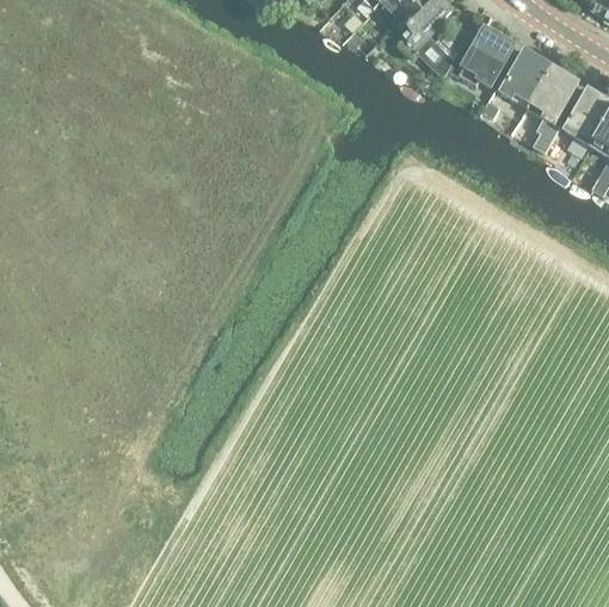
[(357,2),(355,0),(343,0),(339,5),(348,13),(357,2)]
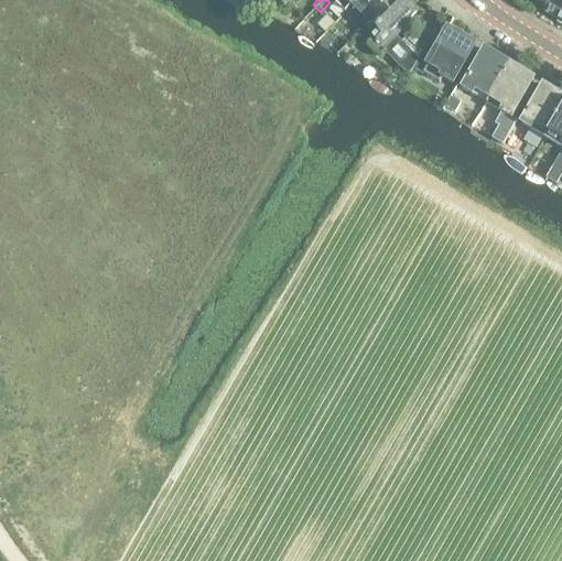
[(334,0),(344,10),(349,4),(349,3),(353,0),(334,0)]
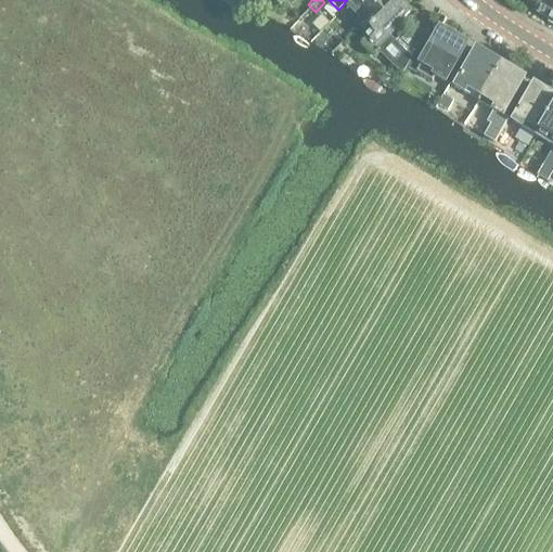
[(361,21),(381,0),(347,0),(344,3),(344,4),(361,21)]
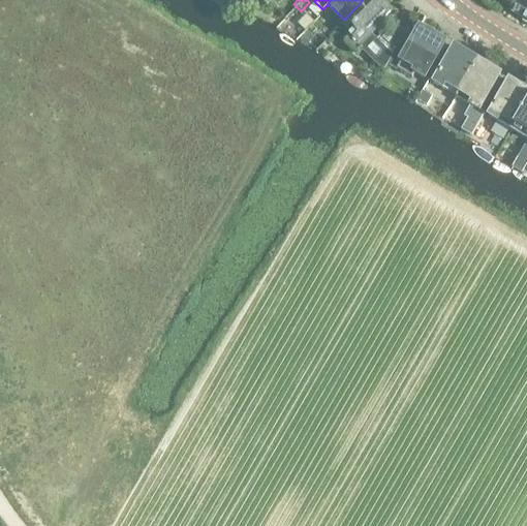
[(363,0),(344,20),(352,28),(343,39),(357,53),(363,47),(359,42),(378,23),(373,18),(388,3),(390,5),(392,2),(390,0),(363,0)]
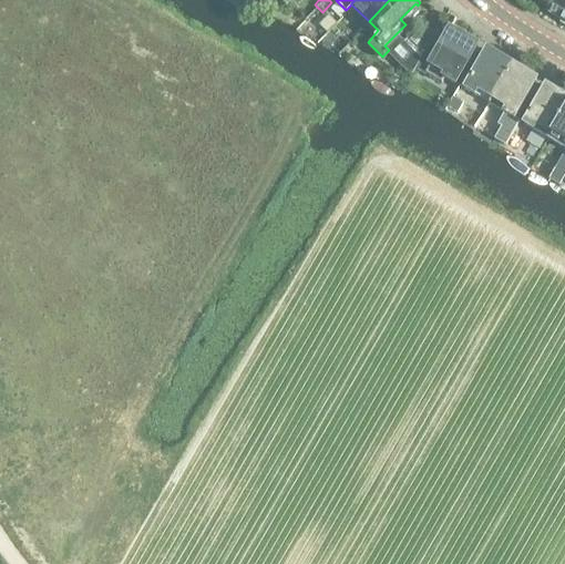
[(564,21),(564,0),(545,0),(541,8),(564,21)]
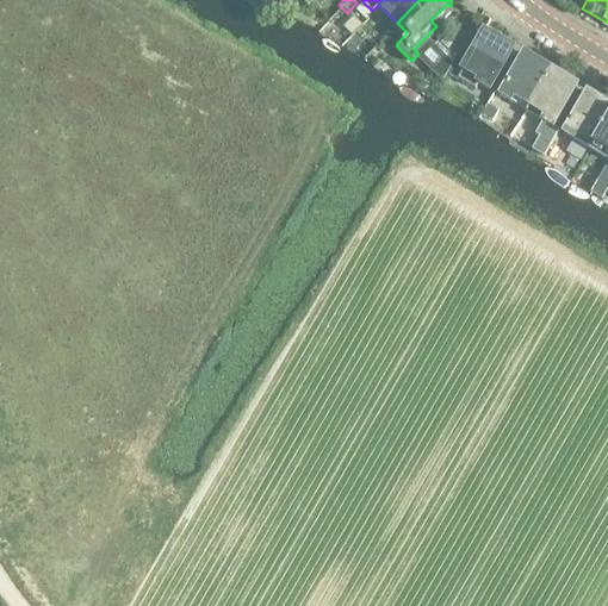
[(512,45),(501,39),(498,32),(489,26),(482,29),(465,56),(456,50),(451,57),(439,51),(427,73),(451,86),(456,77),(470,86),(473,80),(488,88),(512,45)]
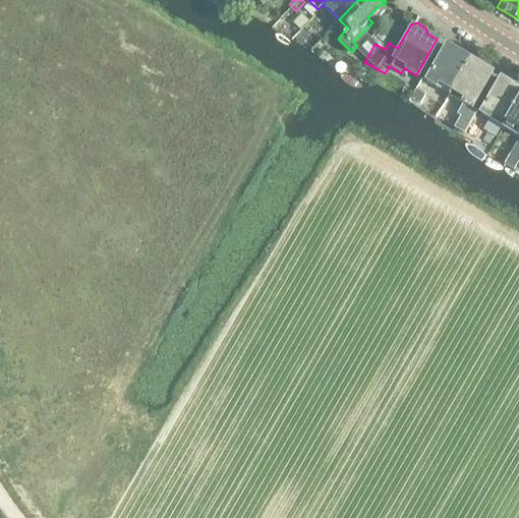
[(446,92),(468,56),(466,55),(467,53),(456,47),(455,48),(445,42),(423,77),(446,92)]
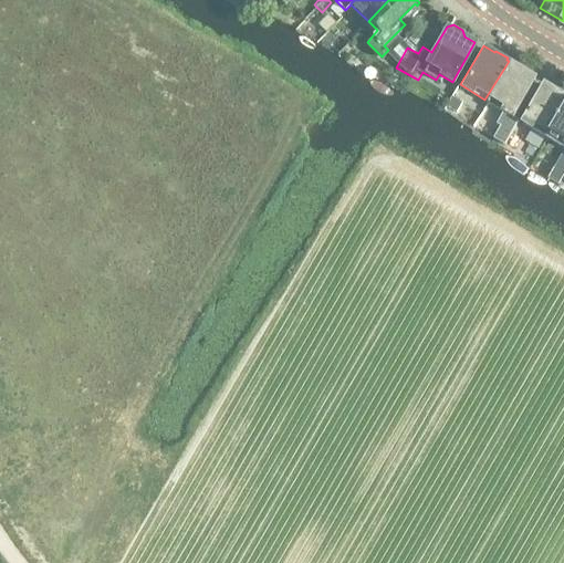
[(509,61),(484,100),(502,111),(495,122),(499,124),(491,136),(502,143),(510,128),(515,120),(509,115),(533,75),(522,70),(524,68),(512,61),(511,63),(509,61)]
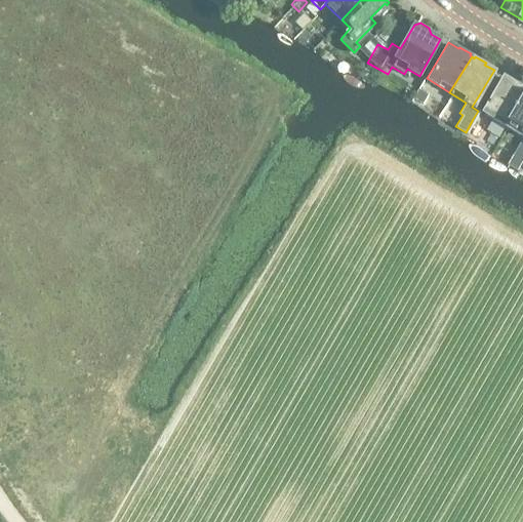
[(507,123),(522,95),(522,88),(503,77),(481,113),(491,119),(494,116),(507,123)]
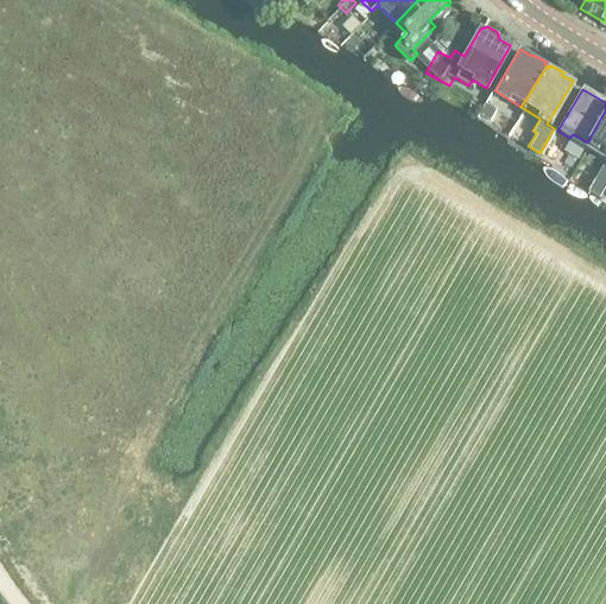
[(484,100),(481,102),(477,112),(487,118),(494,107),(484,100)]
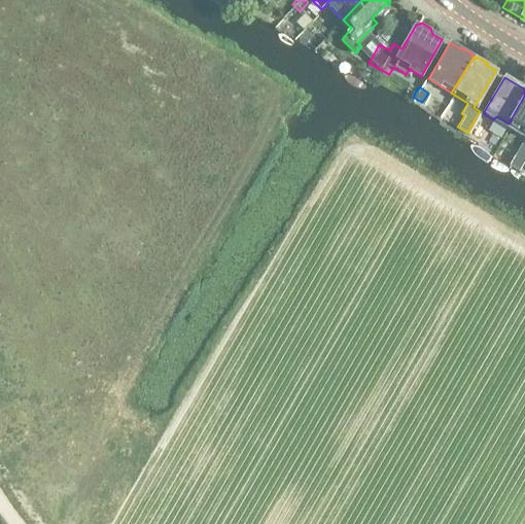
[(524,96),(509,124),(521,132),(519,136),(524,139),(524,96)]
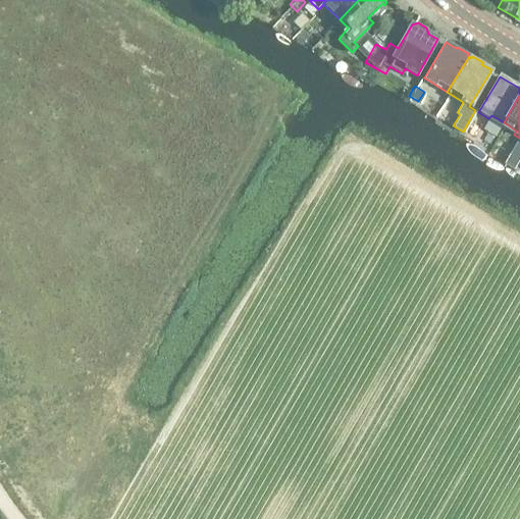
[(473,138),(473,137),(480,124),(470,118),(463,132),(473,138)]
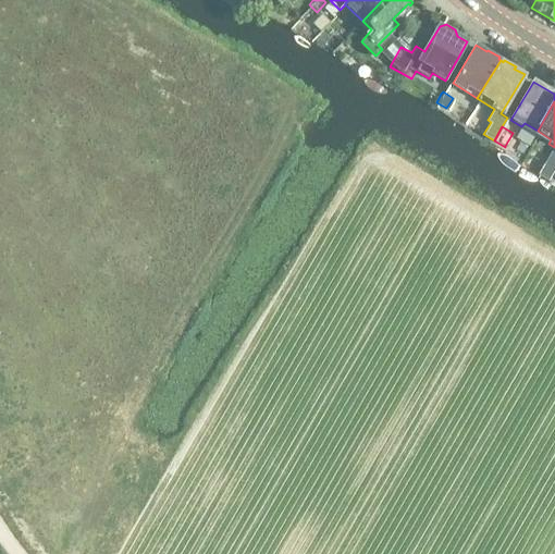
[(541,171),(541,172),(550,177),(550,176),(554,168),(554,149),(541,171)]
